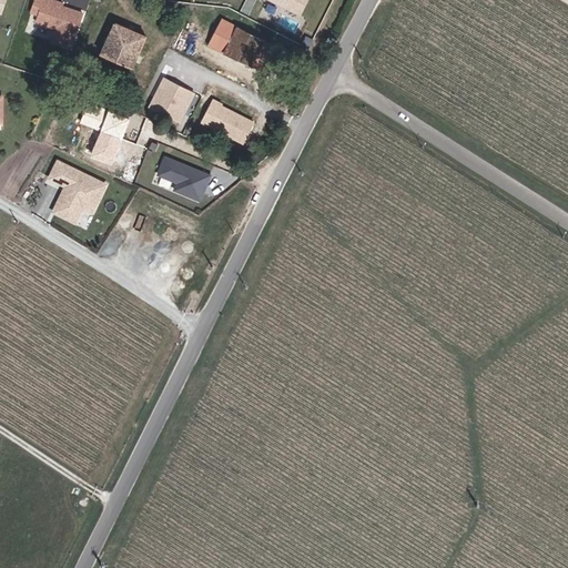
[(71,48),(83,12),(63,6),(47,0),(36,0),(32,11),(40,14),(38,21),(57,28),(52,41),(71,48)]
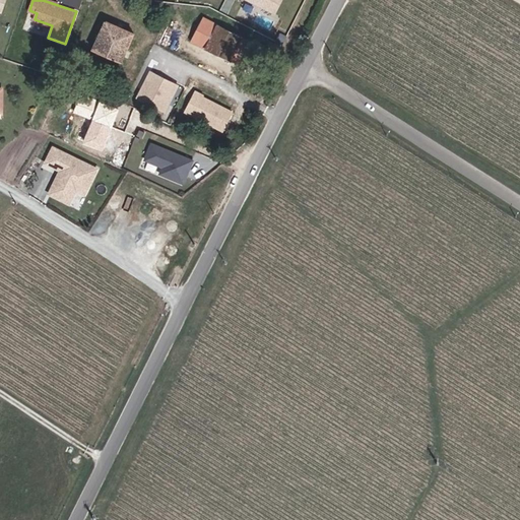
[(282,0),(245,0),(274,15),(282,0)]
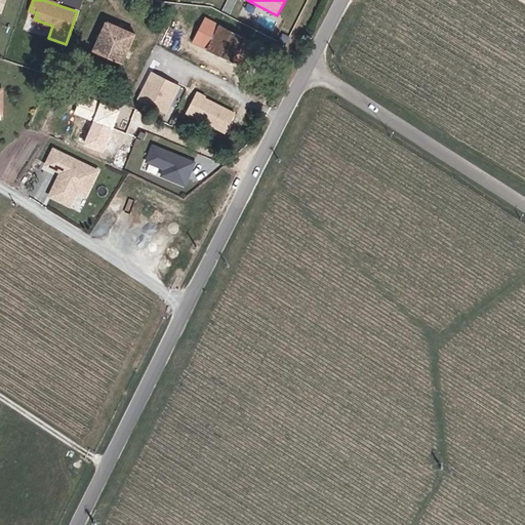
[(136,34),(108,19),(95,47),(124,62),(136,34)]
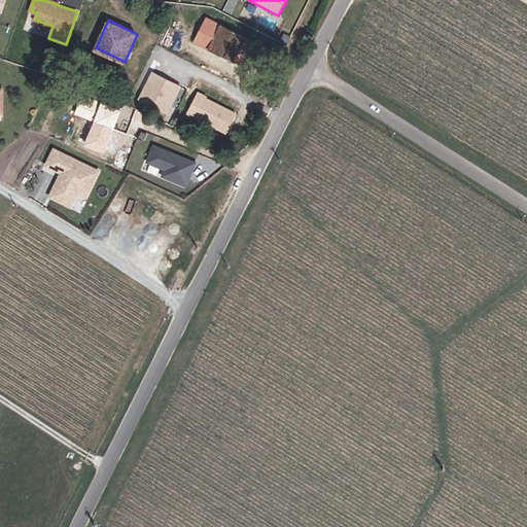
[(253,50),(199,23),(187,43),(242,71),(253,50)]
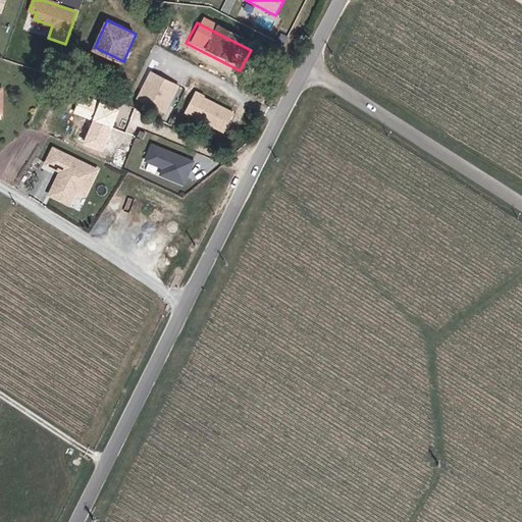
[(166,111),(179,86),(152,71),(139,97),(166,111)]
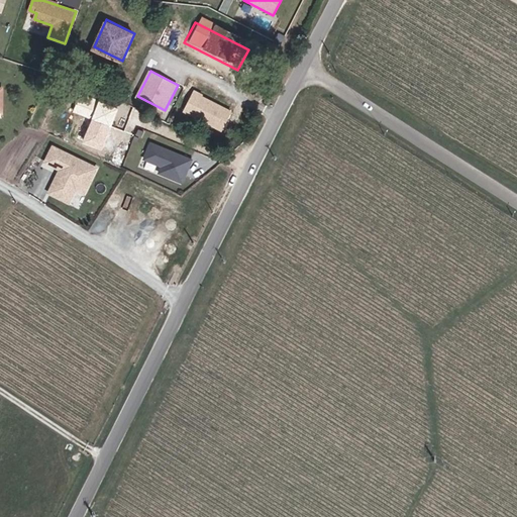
[(196,87),(184,109),(226,131),(237,110),(196,87)]
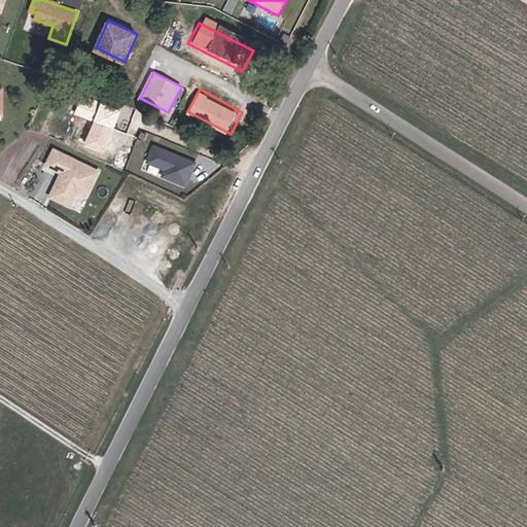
[(112,119),(79,106),(73,120),(91,129),(82,148),(98,154),(112,119)]
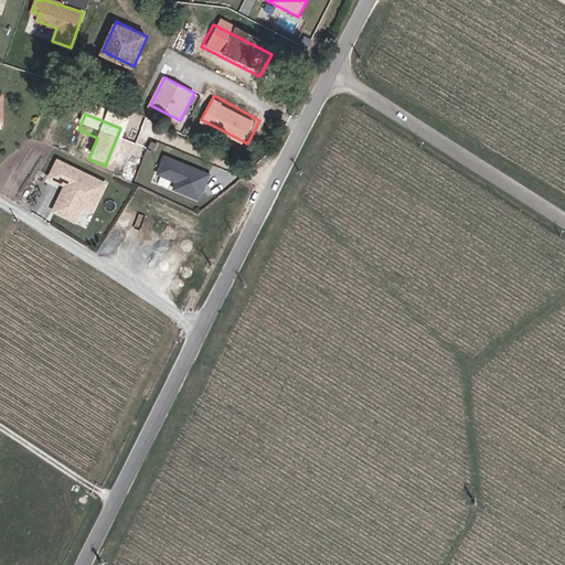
[(178,180),(174,188),(204,199),(214,171),(166,153),(159,173),(178,180)]
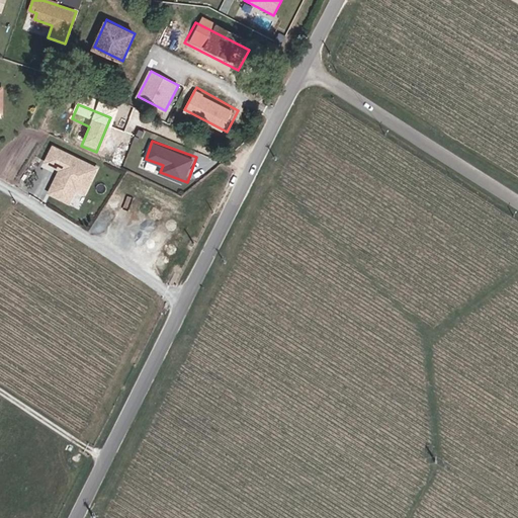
[(99,167),(51,143),(40,162),(58,170),(46,193),(78,209),(99,167)]
